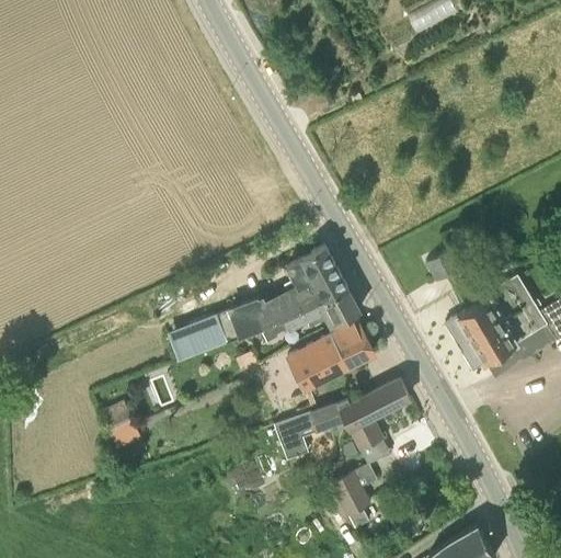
[(460,269),(460,268),(474,259),(466,241),(450,250),(450,249),(426,262),(436,282),(460,269)]
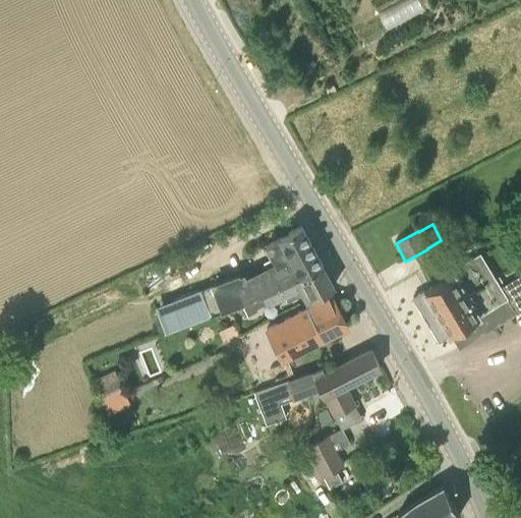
[(263,297),(322,266),(301,228),(293,233),(292,232),(289,234),(290,235),(266,247),(274,262),(265,267),(267,272),(243,284),(243,283),(218,294),(217,292),(219,291),(217,285),(214,286),(214,287),(200,292),(211,319),(241,306),(263,297)]
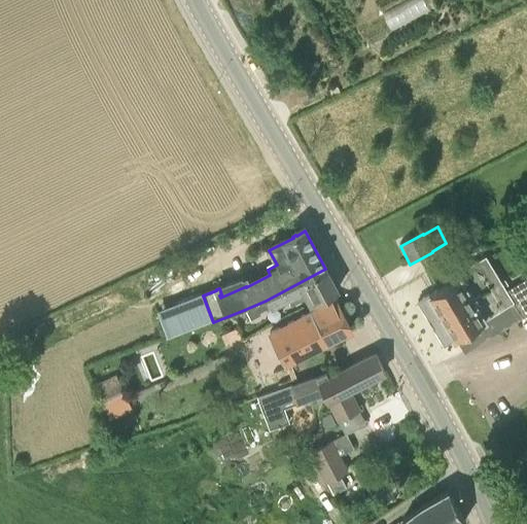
[(526,314),(526,280),(507,292),(486,256),(468,268),(470,271),(459,278),(456,273),(442,282),(445,287),(428,297),(454,341),(457,339),(464,352),(526,314)]
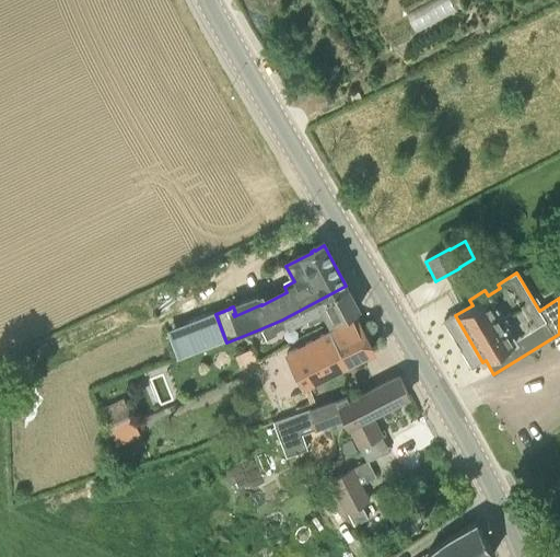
[(333,325),(340,321),(359,310),(346,286),(282,320),(259,329),(266,344),(277,338),(276,334),(288,328),(305,320),(308,327),(328,317),(333,325)]
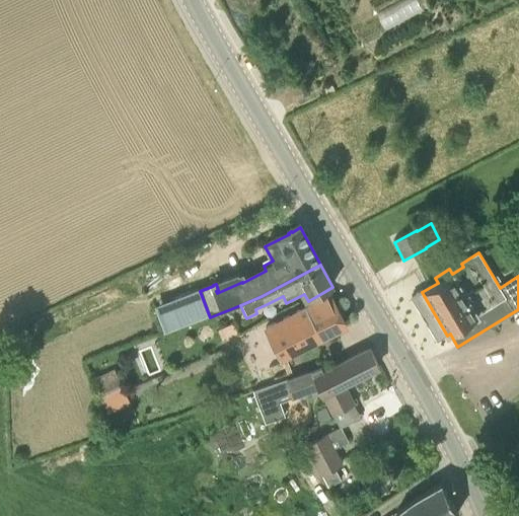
[(322,337),(322,338),(346,326),(330,298),(331,297),(329,295),(307,306),(322,337)]
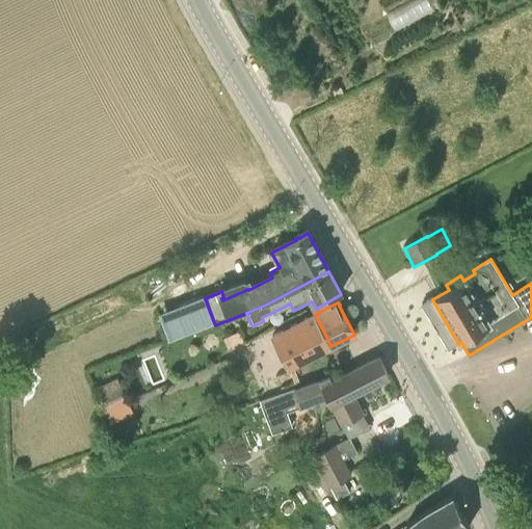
[(288,368),(330,346),(330,345),(315,314),(271,337),(288,368)]
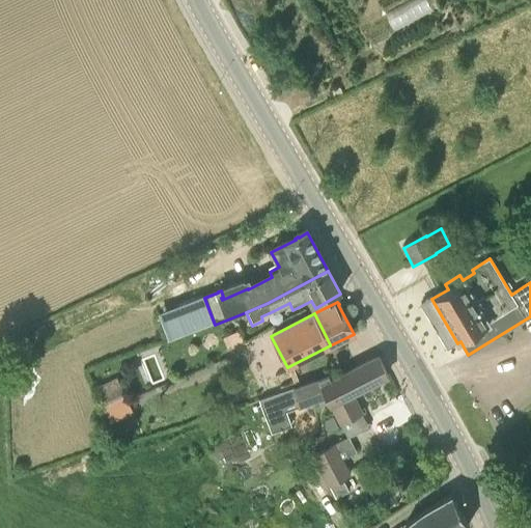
[(330,404),(340,423),(361,413),(352,393),(387,376),(379,359),(333,381),(333,382),(331,382),(339,397),(332,401),(330,404)]
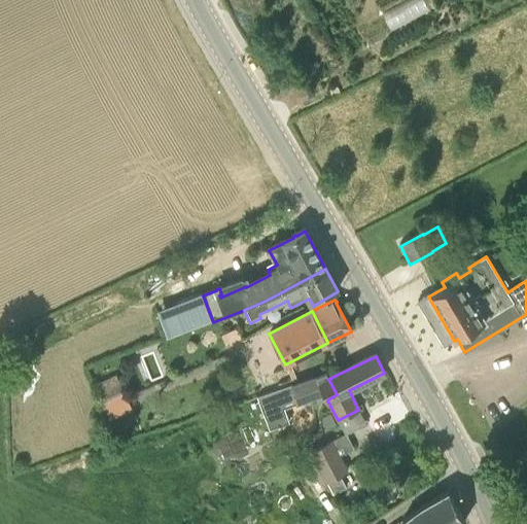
[(287,370),(259,380),(265,392),(292,381),(287,370)]
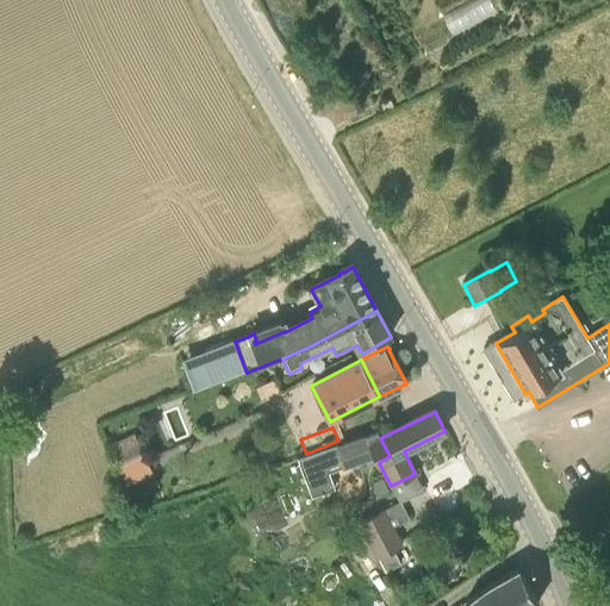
[(375,456),(379,463),(381,461),(390,456),(380,438),(383,438),(383,437),(379,432),(342,445),(297,461),(300,470),(312,466),(323,462),(328,474),(346,467),(346,466),(375,456)]
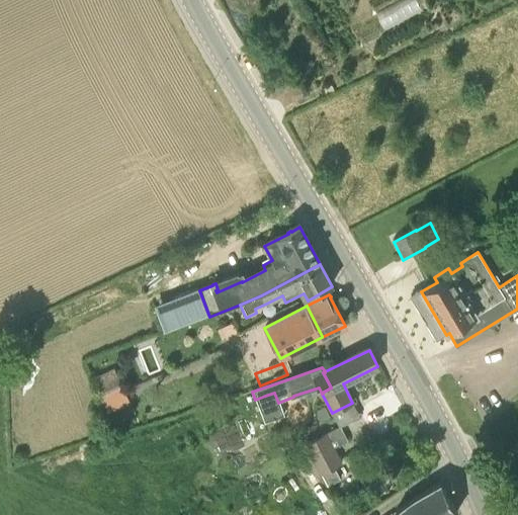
[(101,401),(124,390),(117,378),(95,390),(101,401)]
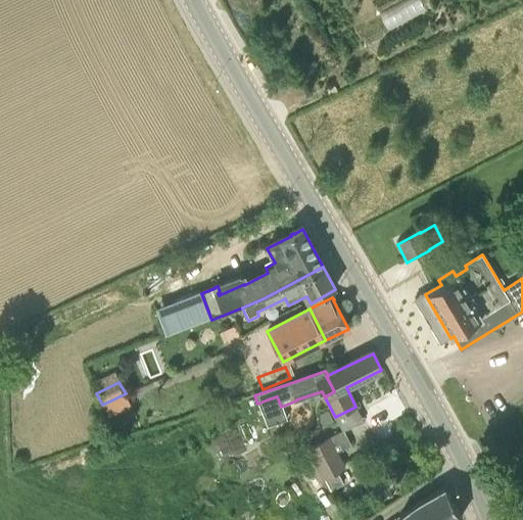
[(319,416),(324,428),(333,424),(328,412),(319,416)]
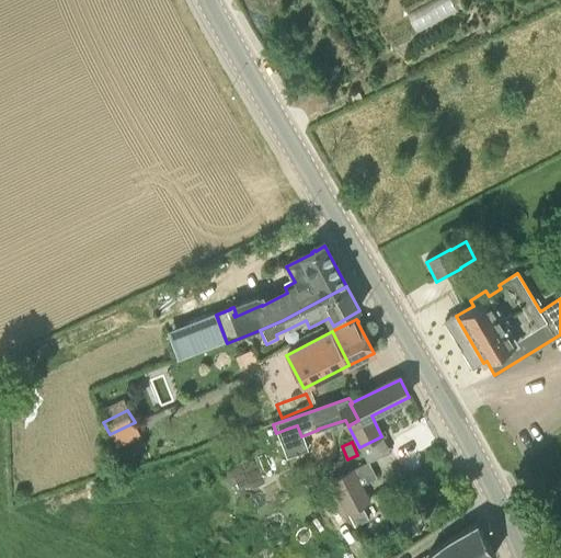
[(367,465),(353,471),(361,488),(376,480),(375,477),(368,465),(368,464),(367,465)]
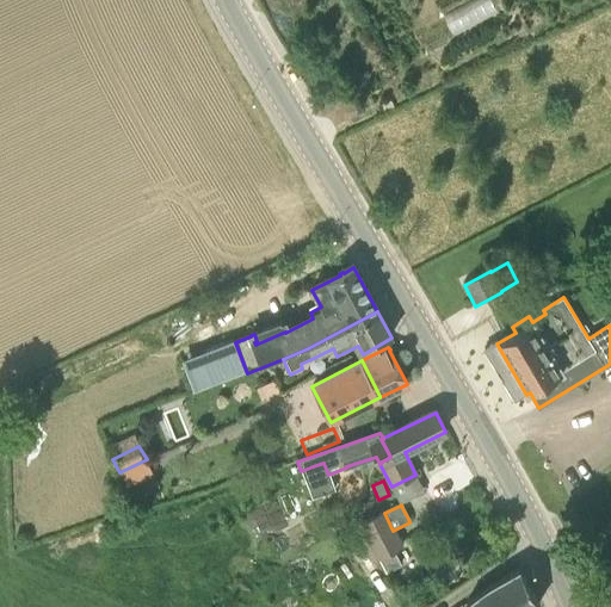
[(368,540),(369,543),(393,531),(384,513),(360,525),(368,540)]
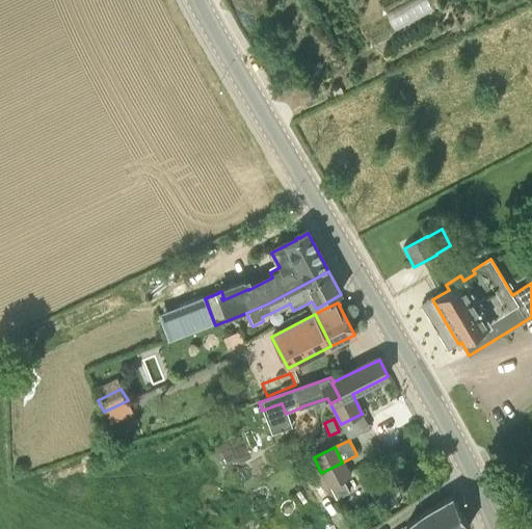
[(321,473),(320,471),(313,475),(324,492),(329,488),(330,488),(343,482),(350,478),(342,463),(321,473)]
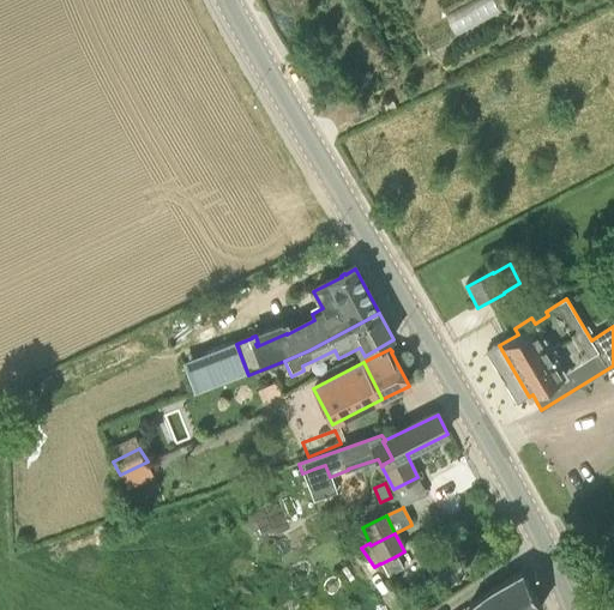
[(541,609),(522,573),(500,586),(471,607),(473,609),(541,609)]
